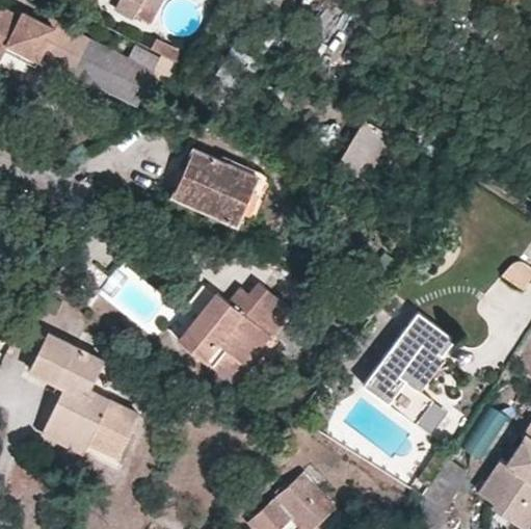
[(134,21),(136,18),(144,0),(121,0),(115,11),(134,21)]
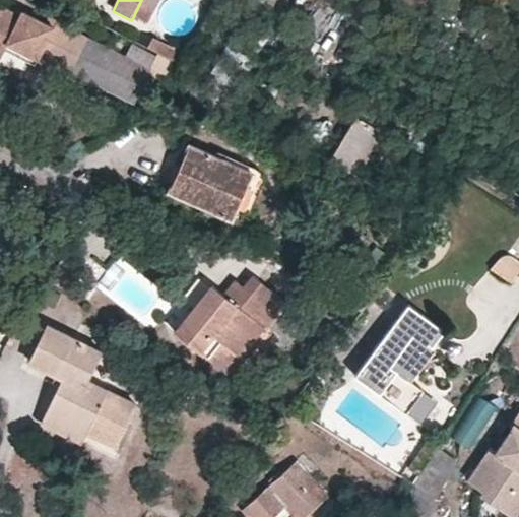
[(141,0),(133,17),(147,24),(160,0),(141,0)]
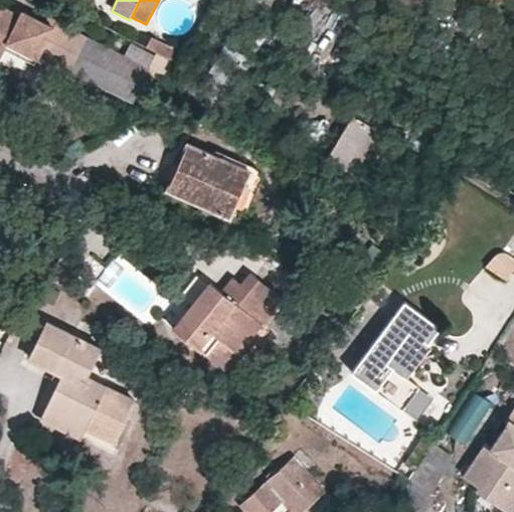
[(254,0),(252,5),(271,15),(280,0),(254,0)]
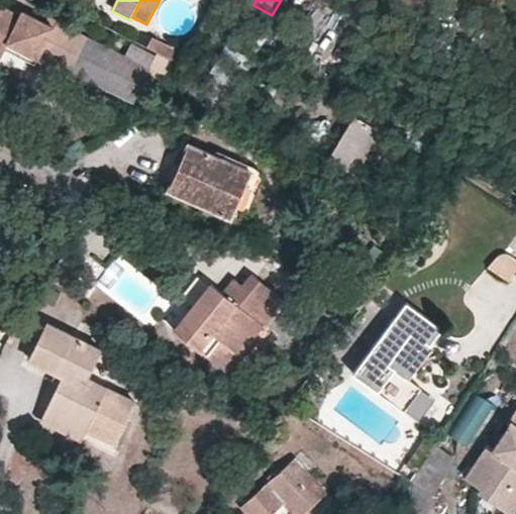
[(455,10),(461,0),(487,0),(499,7),(504,0),(442,0),(442,1),(455,10)]
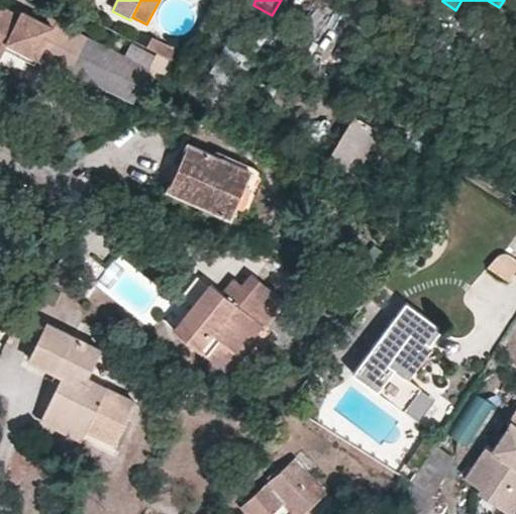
[(0,59),(3,53),(5,46),(37,62),(39,58),(57,22),(60,17),(48,11),(41,22),(19,11),(16,15),(0,7),(0,59)]
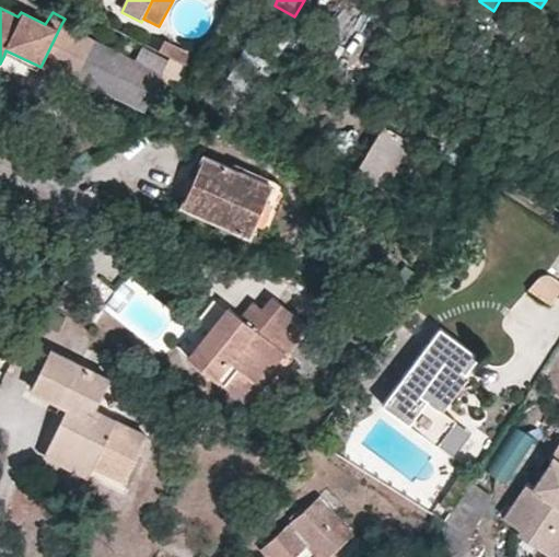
[(61,24),(43,62),(144,113),(163,76),(61,24)]
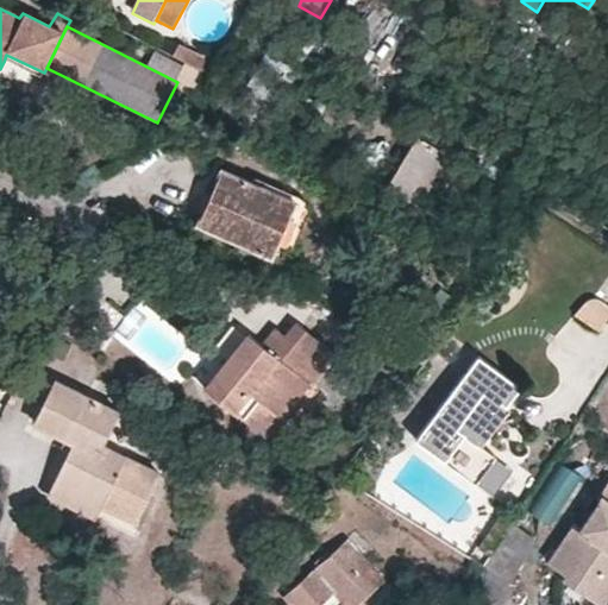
[(6,55),(4,62),(41,80),(44,73),(6,55)]
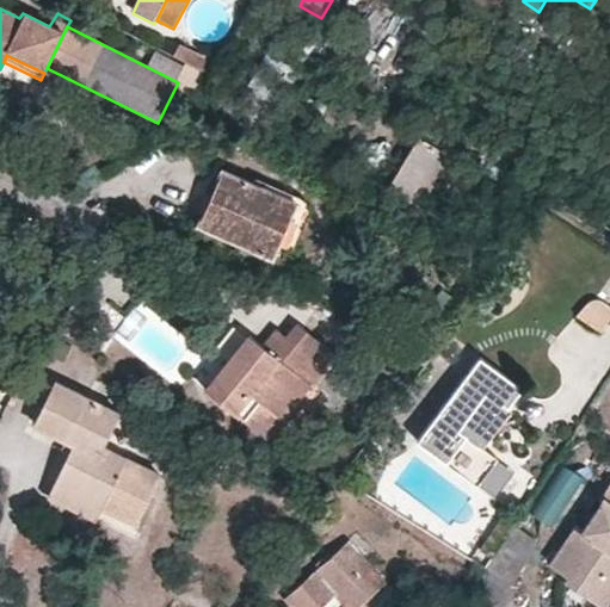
[(300,72),(269,55),(240,107),(267,125),(300,72)]
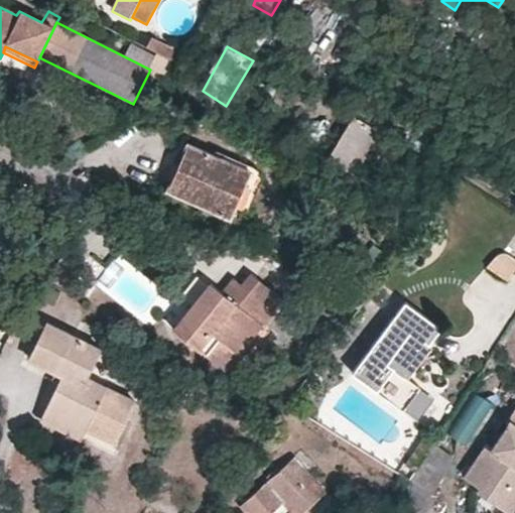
[(328,161),(355,177),(367,155),(379,132),(353,116),(328,161)]
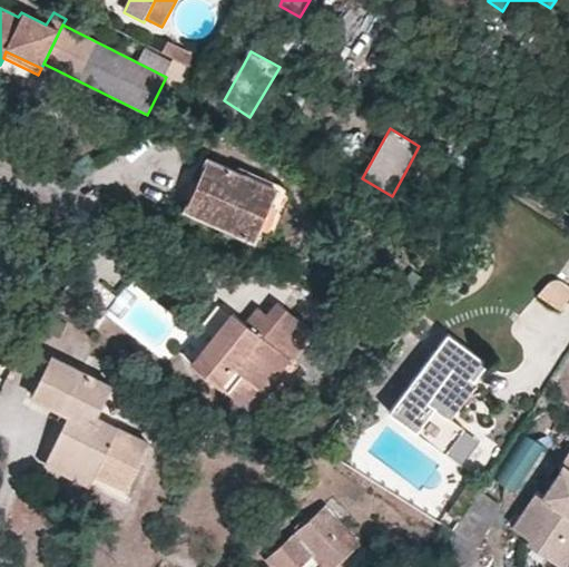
[(206,159),(184,212),(254,243),(260,231),(276,189),(206,159)]
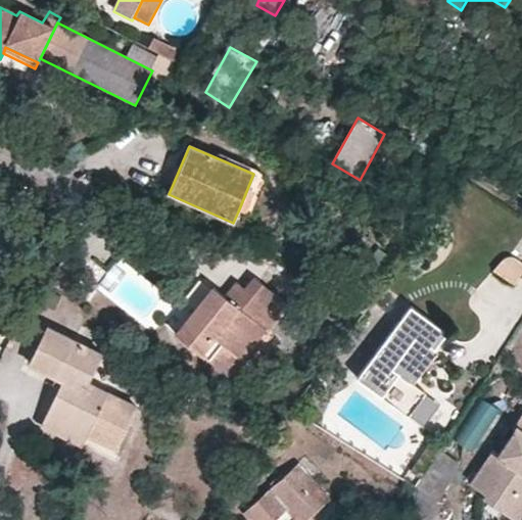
[(383,164),(372,157),(360,180),(370,187),(383,164)]
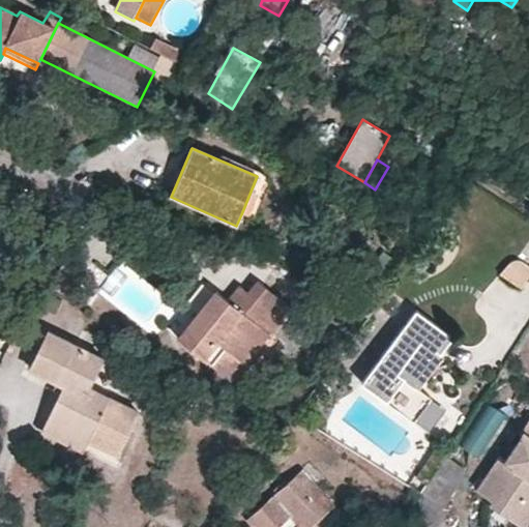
[(241,214),(254,218),(269,182),(257,176),(241,214)]
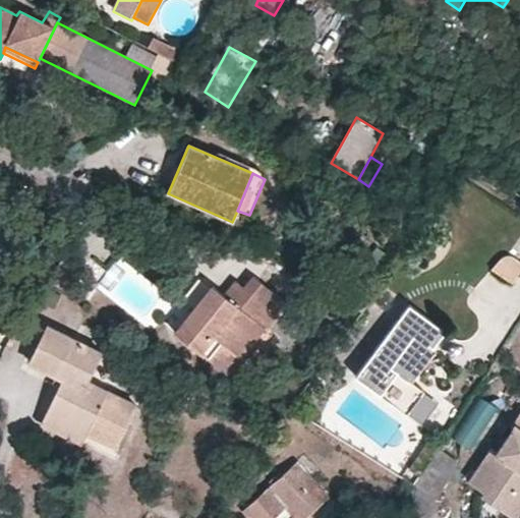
[(519,280),(519,276),(519,263),(510,256),(504,257),(489,270),(509,283),(519,280)]
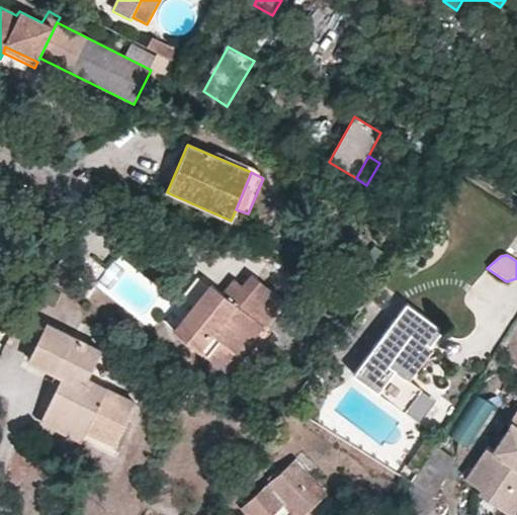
[(244,287),(233,302),(222,293),(209,284),(173,331),(202,353),(213,338),(239,356),(283,303),(252,277),(244,287)]
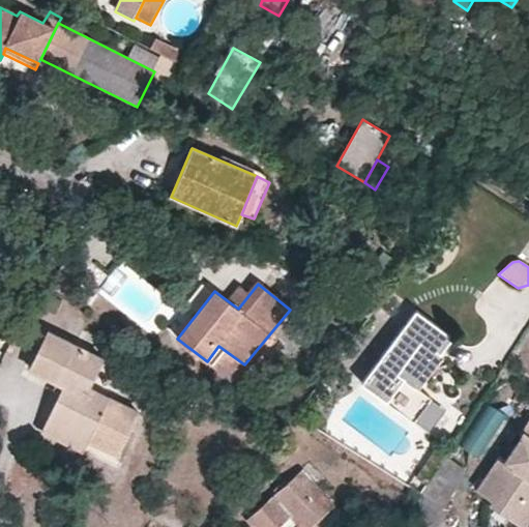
[(227,300),(238,309),(250,294),(239,286),(227,300)]
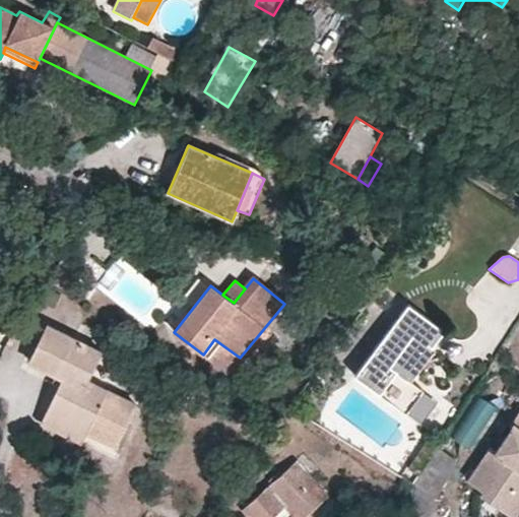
[(424,391),(410,382),(444,332),(408,307),(355,378),(407,414),(424,391)]
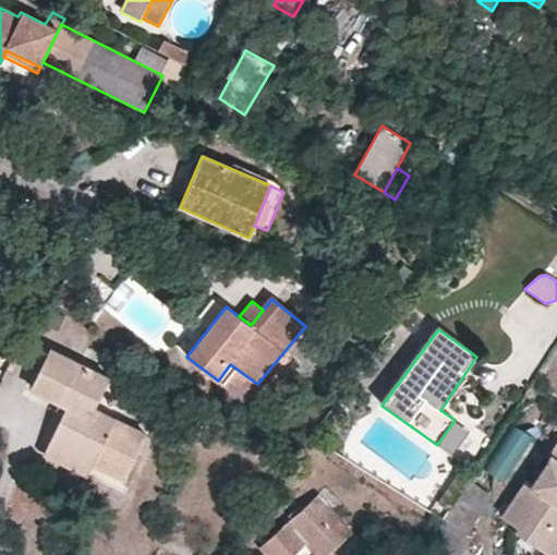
[(31,391),(67,409),(43,458),(87,479),(116,418),(95,410),(110,377),(49,349),(31,391)]
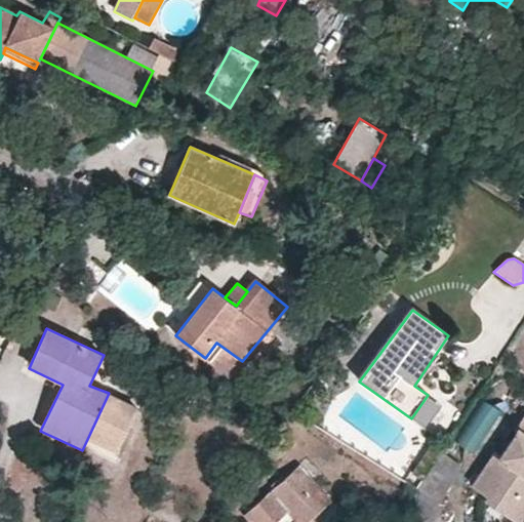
[(216,343),(205,358),(229,377),(242,361),(216,343)]
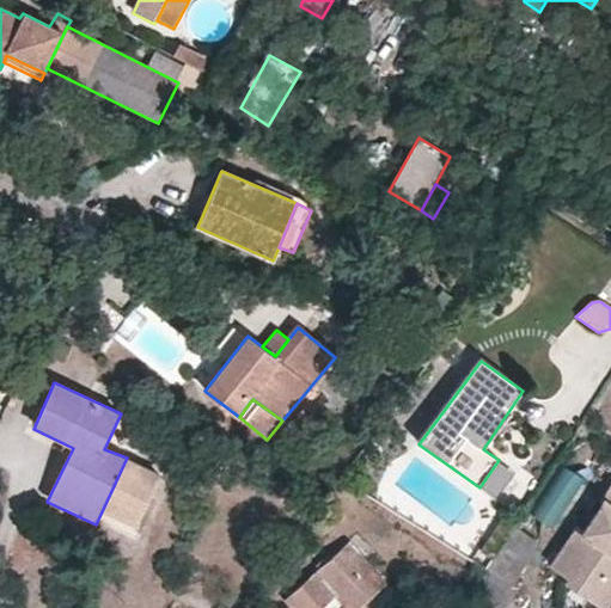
[(154,470),(127,458),(96,524),(126,538),(154,470)]
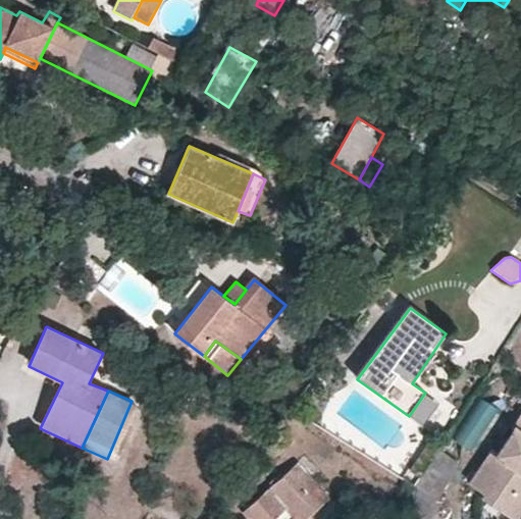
[(509,429),(512,433),(496,458),(488,454),(466,488),(481,499),(480,504),(503,518),(514,518),(520,510),(520,497),(517,495),(520,488),(520,413),(509,429)]
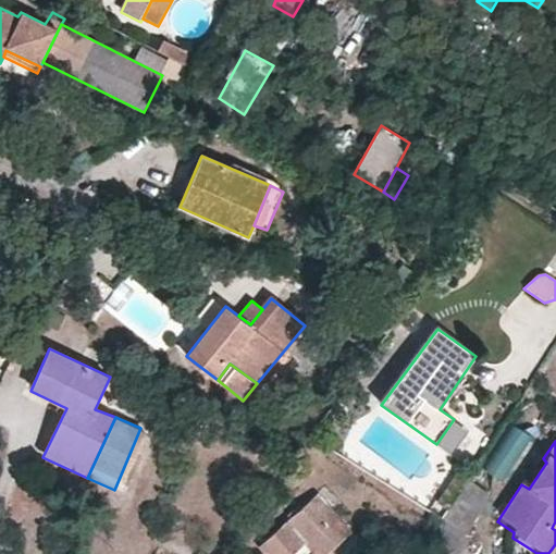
[(261,548),(267,553),(296,553),(306,544),(314,553),(329,553),(350,534),(318,496),(261,548)]
